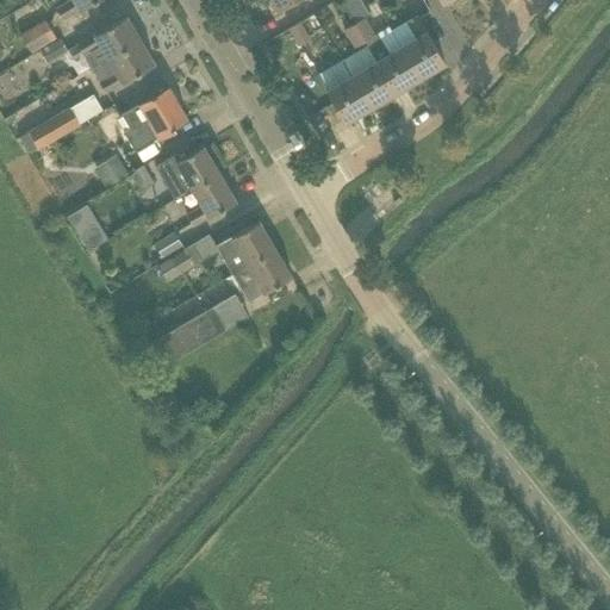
[(63,19),(92,2),(94,0),(69,0),(56,8),(63,19)]
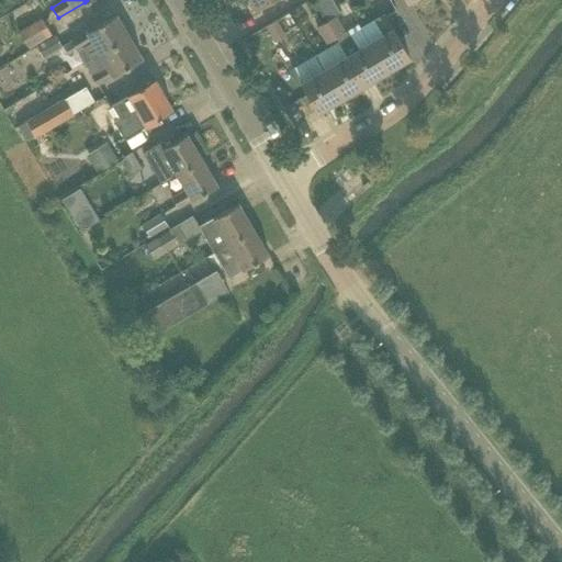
[(333,0),(315,0),(327,20),(336,15),(340,12),(333,0)]
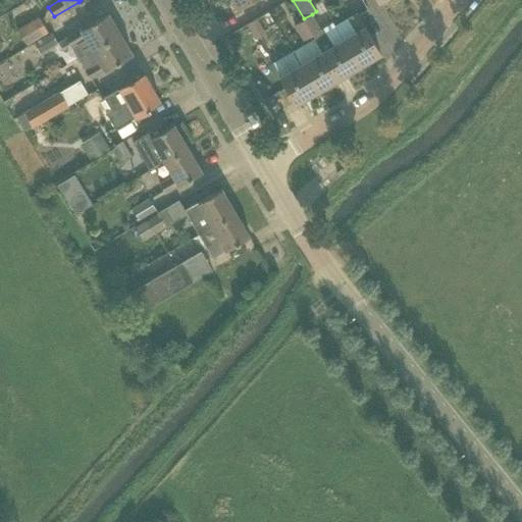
[(120,34),(108,12),(66,38),(79,58),(120,34)]
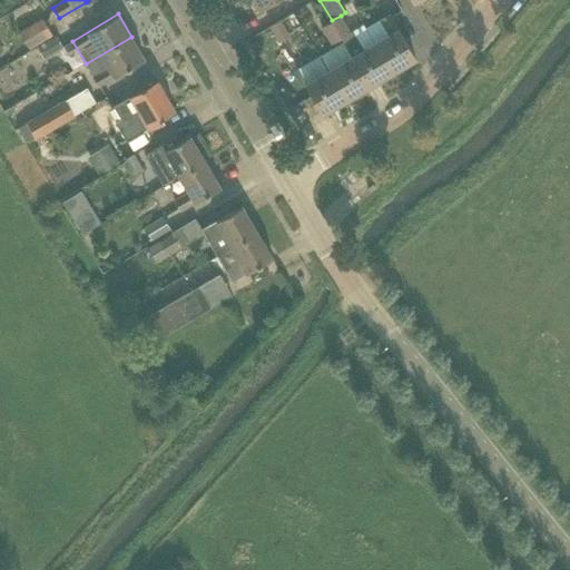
[(415,58),(404,39),(389,13),(380,19),(390,35),(375,43),(392,71),(415,58)]
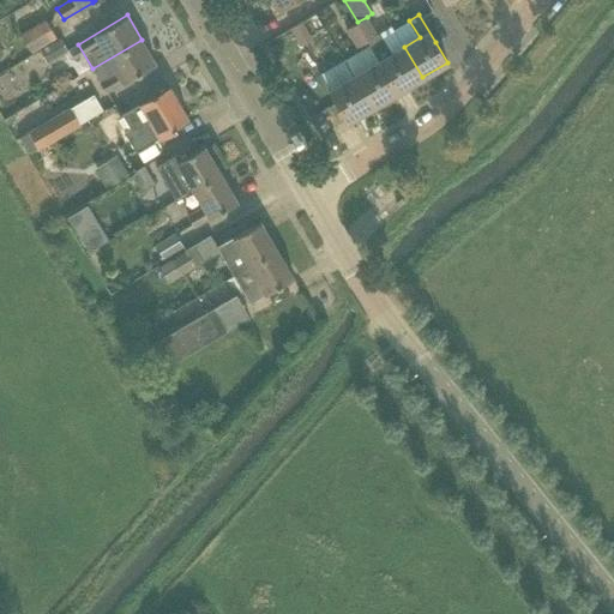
[(377,32),(367,17),(357,22),(368,40),(378,34),(377,32)]
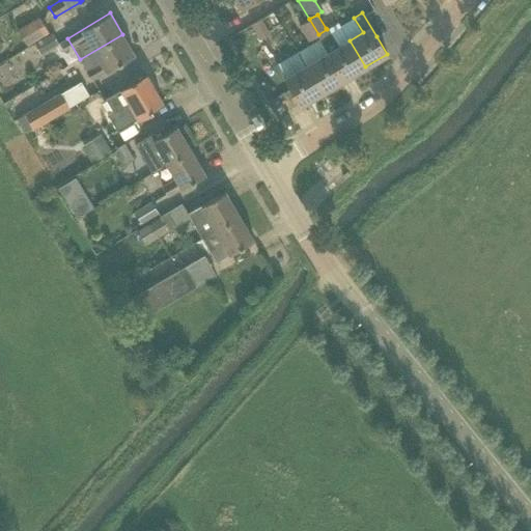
[(28,45),(49,32),(39,17),(19,28),(28,45)]
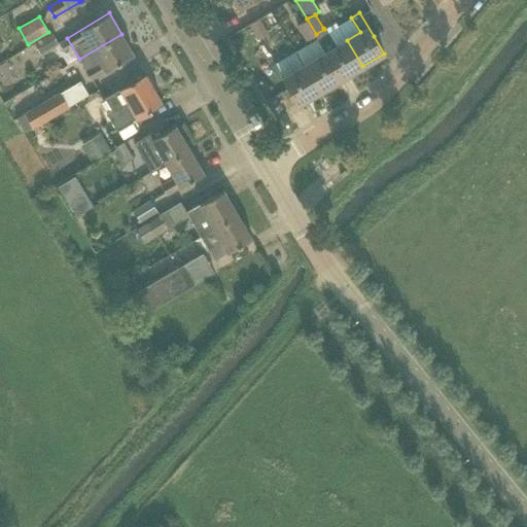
[(258,19),(250,24),(258,39),(267,34),(258,19)]
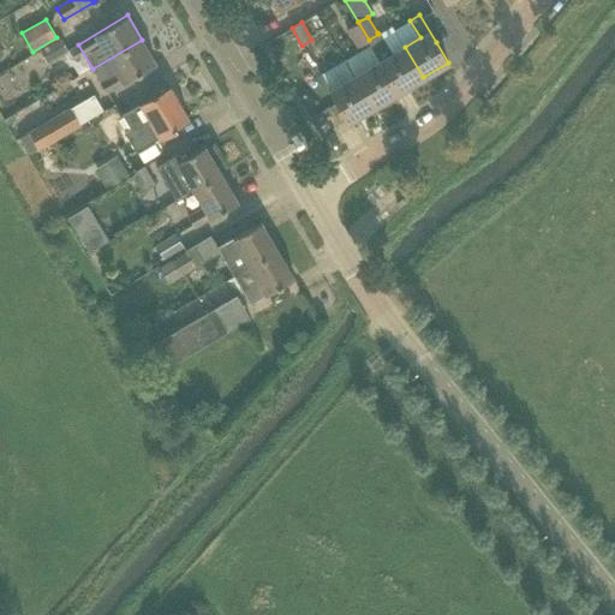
[(369,40),(358,22),(348,28),(358,46),(368,41),(369,40)]
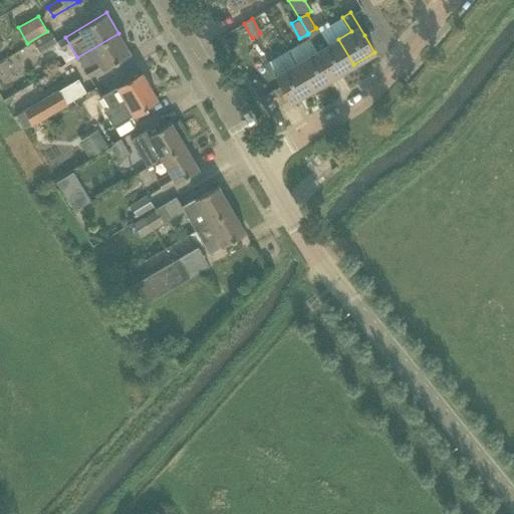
[(353,64),(338,39),(328,45),(318,27),(316,28),(308,33),(307,34),(317,51),(332,77),(353,64)]
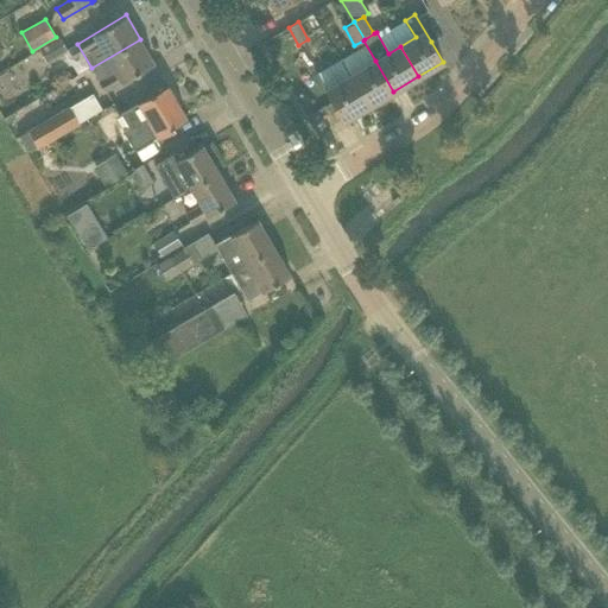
[(46,61),(67,49),(61,37),(39,48),(46,61)]
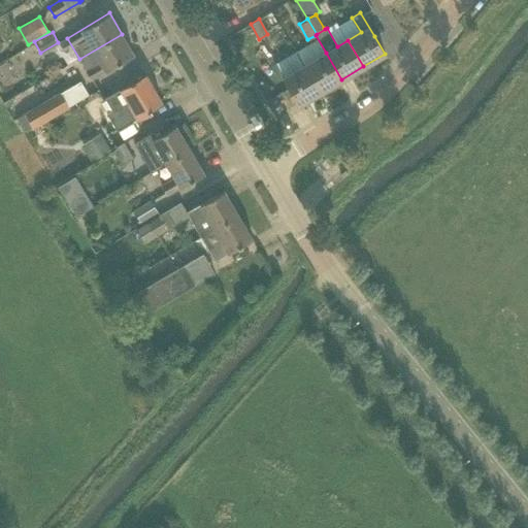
[(134,55),(122,34),(79,59),(92,79),(134,55)]
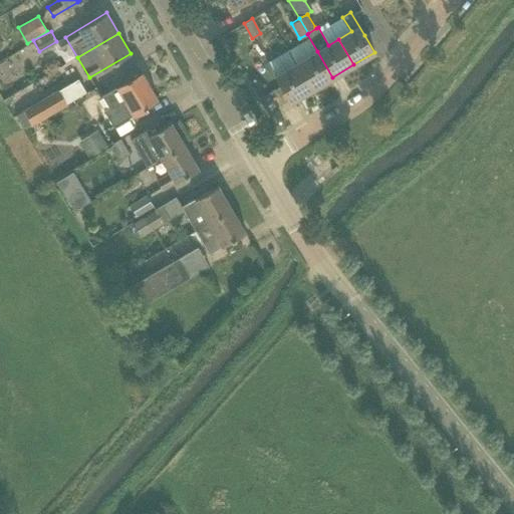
[(275,76),(290,102),(311,89),(296,64),(297,63),(289,49),(267,62),(275,76)]
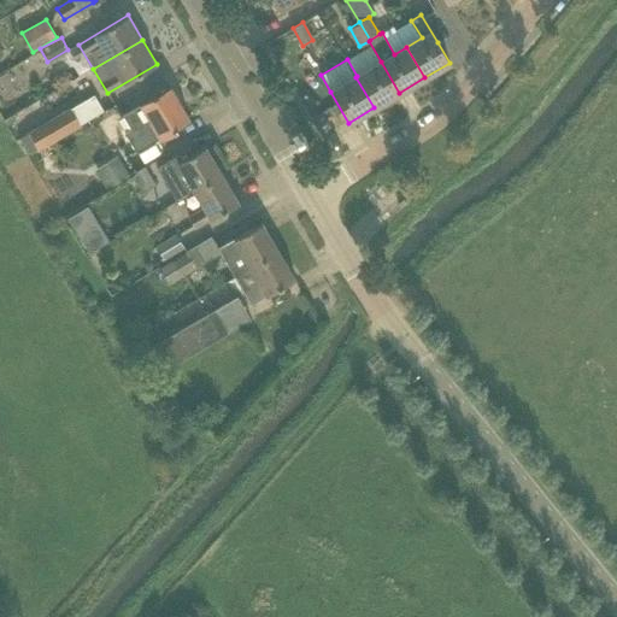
[(399,93),(381,62),(357,76),(356,77),(374,107),(399,93)]
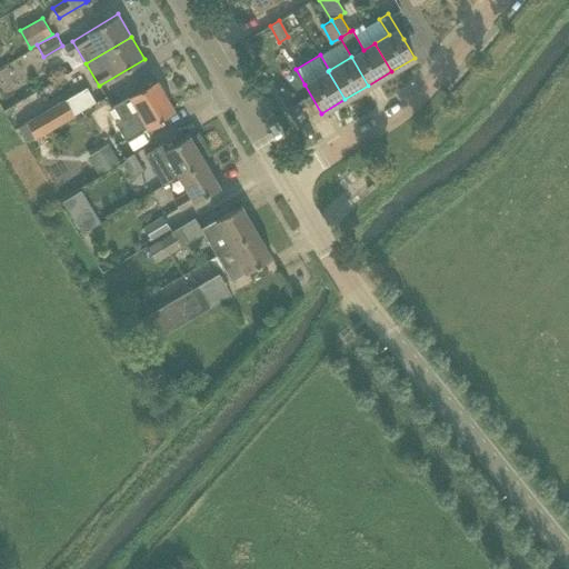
[(157,80),(138,91),(129,96),(129,97),(113,106),(121,119),(116,122),(126,140),(148,128),(165,119),(162,117),(175,110),(157,80)]
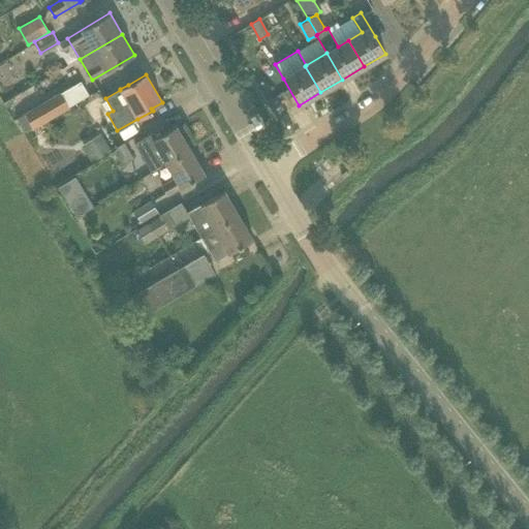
[(70,106),(69,105),(61,92),(18,119),(26,132),(34,127),(35,127),(70,106)]
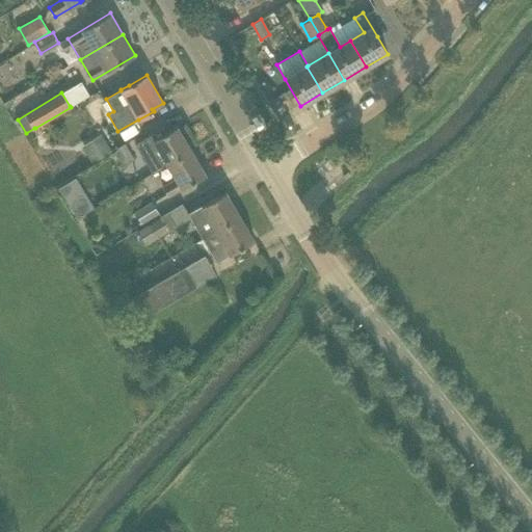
[(191,150),(178,126),(167,132),(164,127),(135,144),(153,174),(167,164),(191,150)]
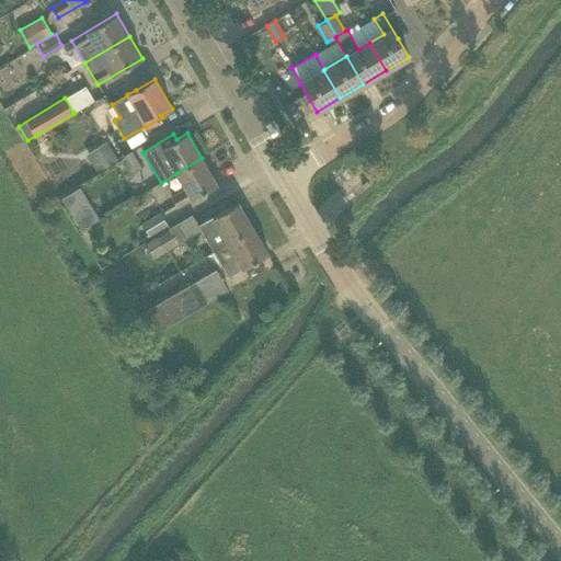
[(116,160),(107,146),(89,157),(98,171),(116,160)]
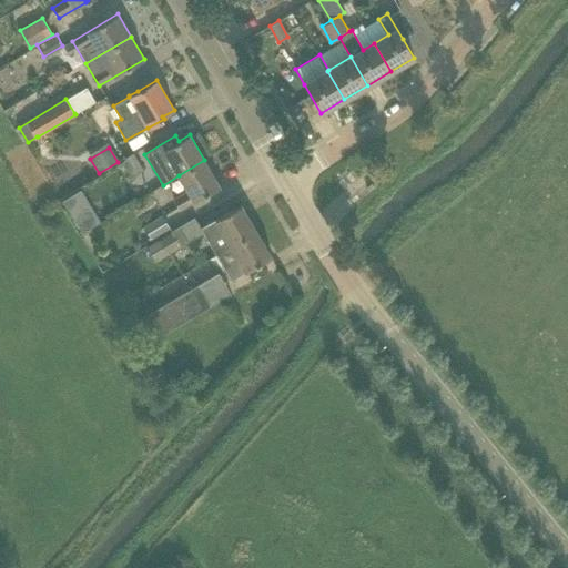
[(143,170),(133,153),(124,159),(125,160),(123,161),(132,176),(143,170)]
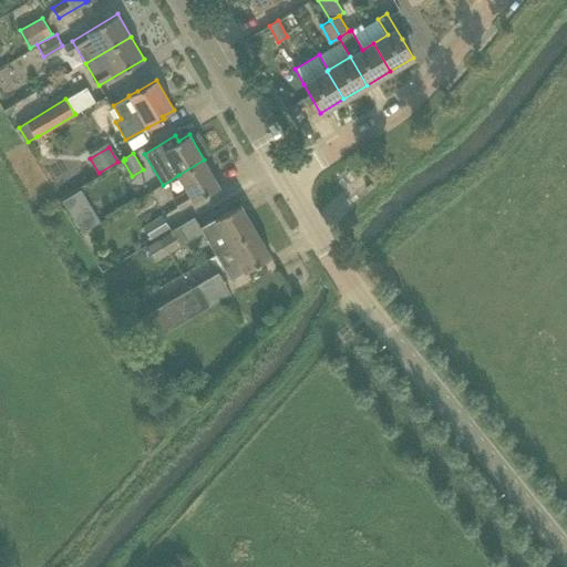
[(219,186),(204,160),(178,175),(187,191),(174,199),(179,209),(219,186)]
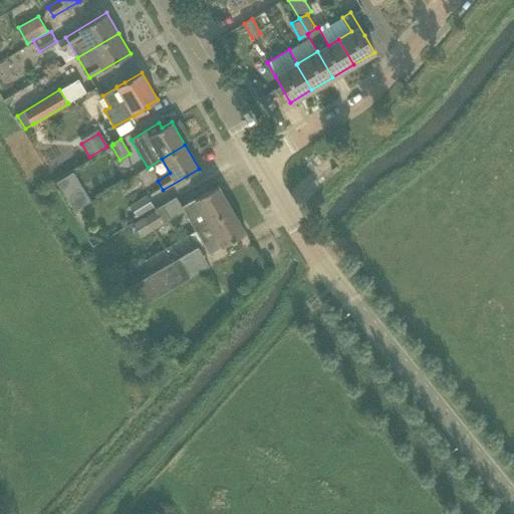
[(68,174),(55,183),(63,196),(77,188),(68,174)]
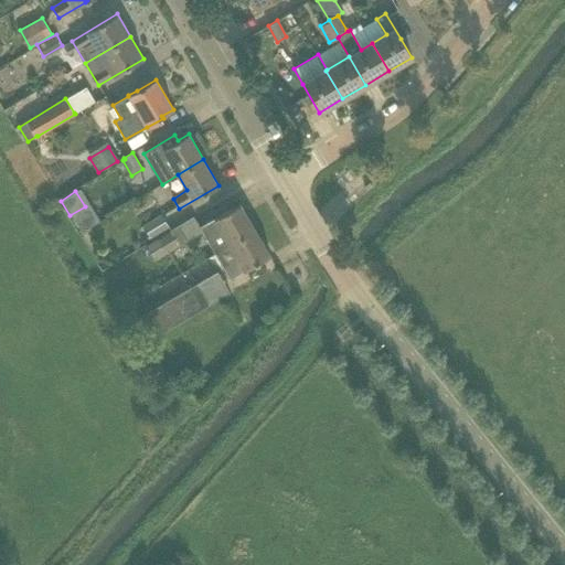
[(240,203),(221,215),(200,227),(215,253),(255,230),(240,203)]
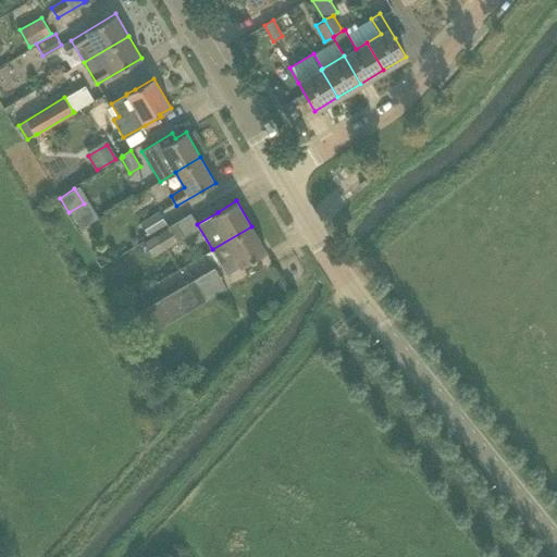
[(148,234),(166,223),(159,210),(141,221),(148,234)]
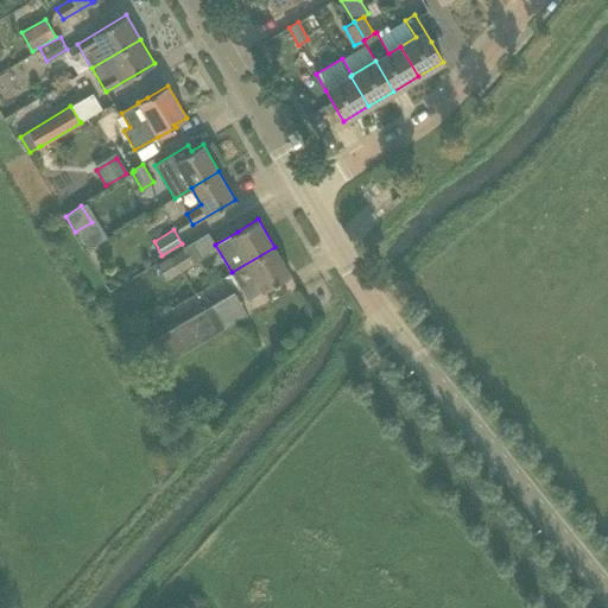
[(192,263),(184,247),(157,263),(166,278),(192,263)]
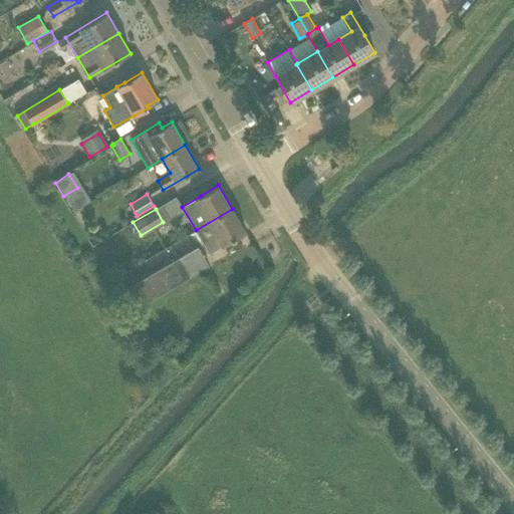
[(196,230),(204,244),(209,253),(246,232),(232,209),(196,230)]
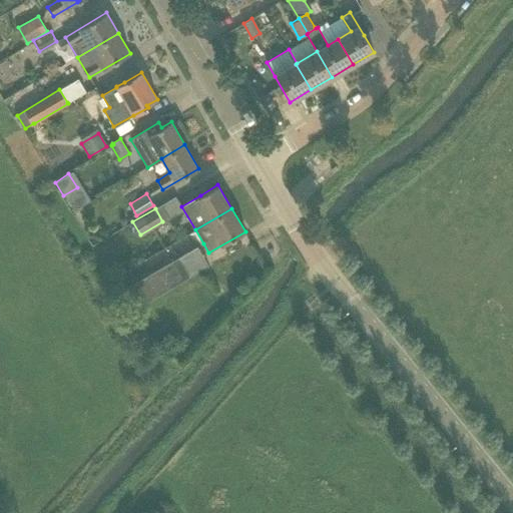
[(180,257),(128,287),(139,306),(191,276),(180,257)]
